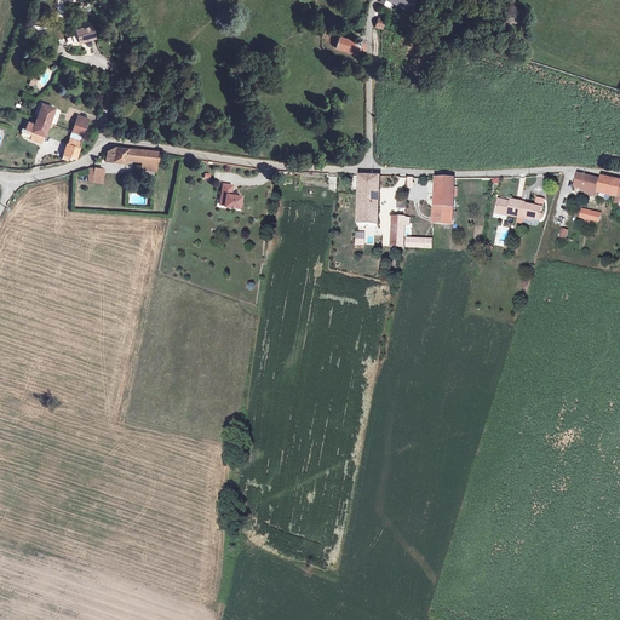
[(385,0),(409,13),(415,0),(385,0)]
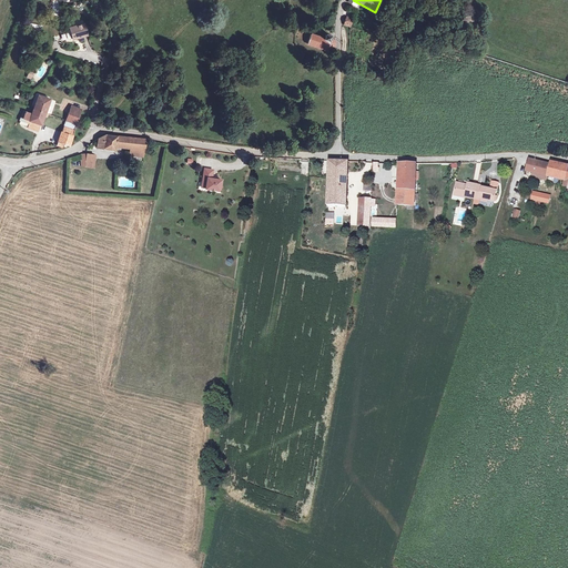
[(73,31),(75,42),(88,40),(85,29),(73,31)]
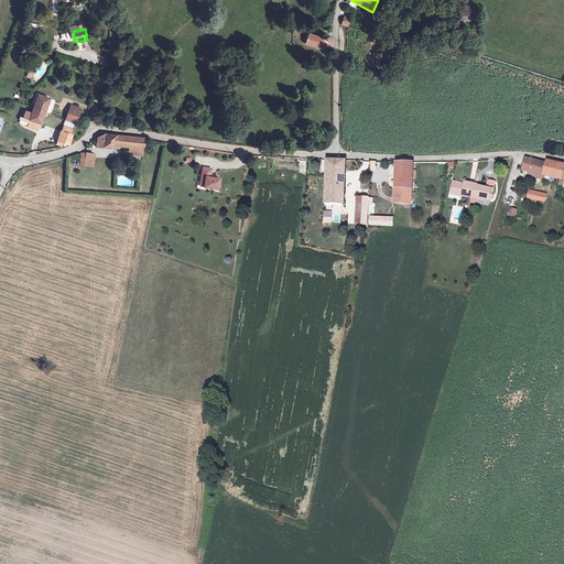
[(332,45),(331,36),(329,36),(325,35),(323,39),(308,35),(306,45),(326,51),(327,49),(328,49),(331,47),(332,45)]
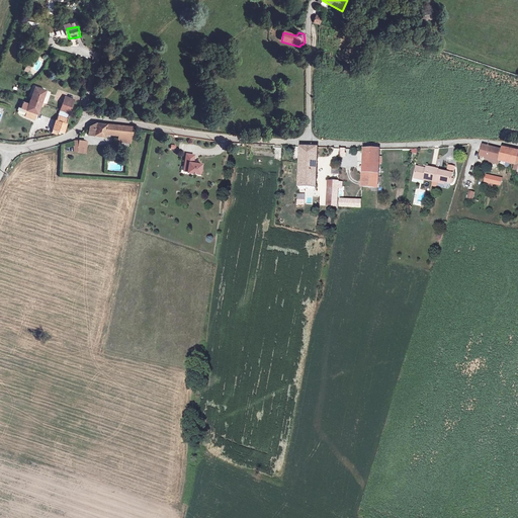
[(31,101),(41,105),(47,92),(35,88),(31,101)]
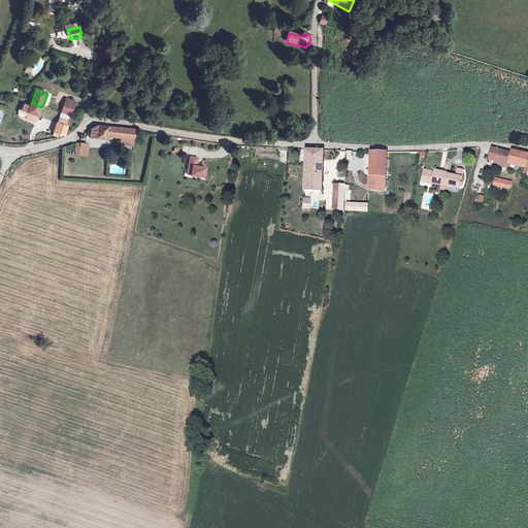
[(63,114),(72,118),(77,105),(67,101),(63,114)]
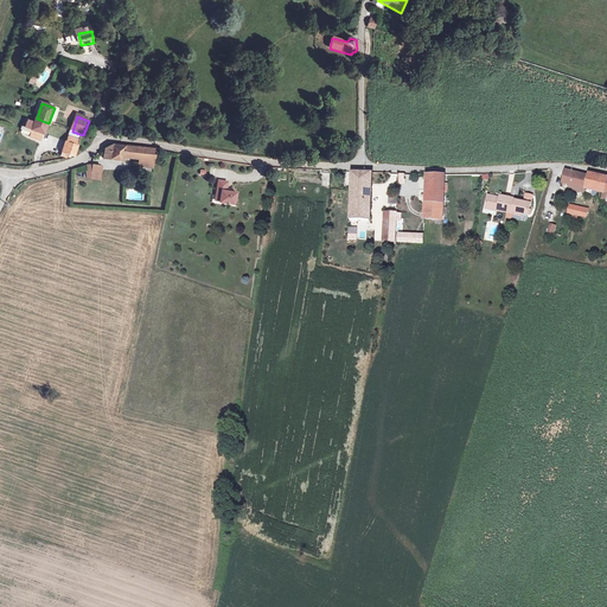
[(29,121),(25,128),(44,135),(49,123),(37,119),(34,123),(29,121)]
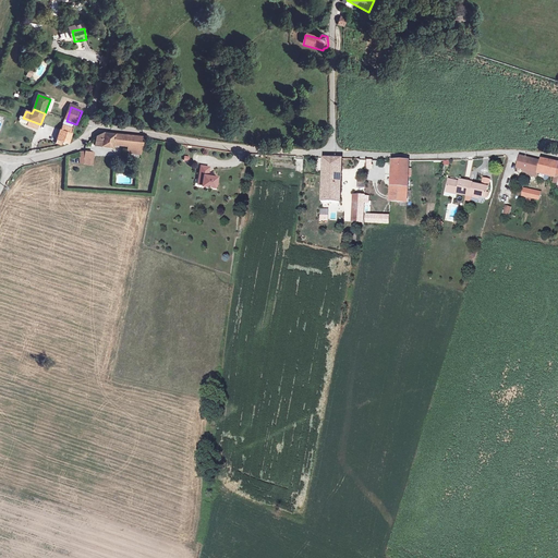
[(74,130),(64,126),(57,146),(59,147),(60,145),(62,146),(63,143),(69,145),(74,130)]
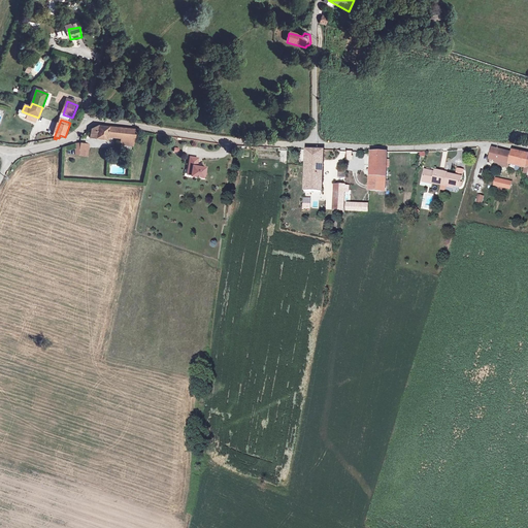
[(99,125),(91,130),(90,136),(106,138),(107,135),(123,137),(134,138),(135,130),(99,125)]
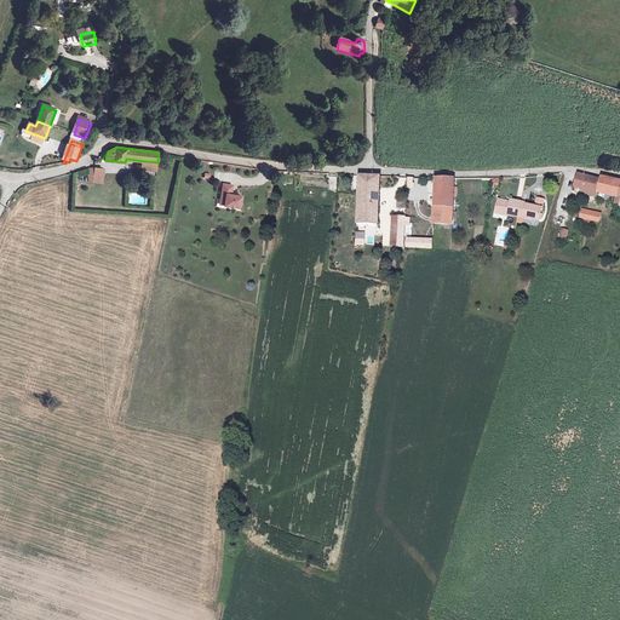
[(155,176),(158,162),(144,161),(142,173),(155,176)]
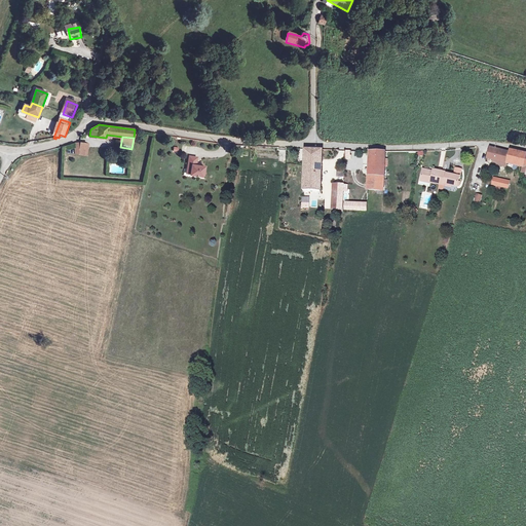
[(76,156),(84,155),(85,149),(87,149),(87,142),(73,141),(72,149),(76,149),(76,156)]
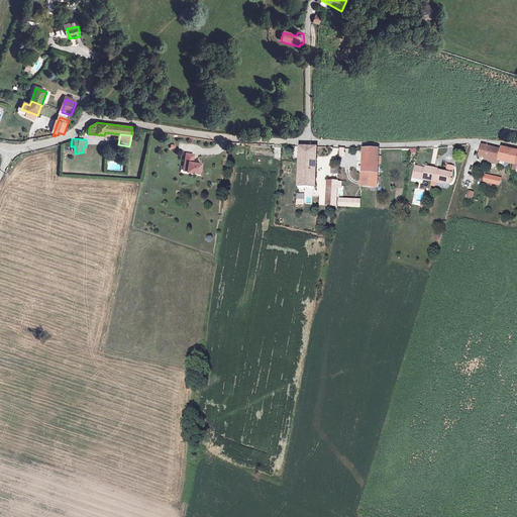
[(516,149),(504,147),(501,147),(500,149),(482,145),(480,156),(486,158),(485,162),(497,164),(498,160),(516,164),(516,170),(516,149)]
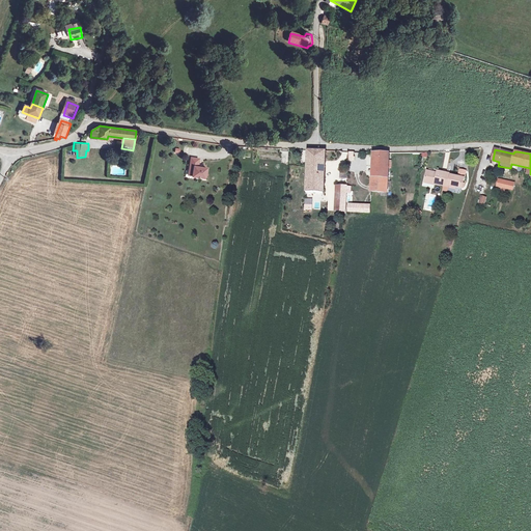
[(319,210),(325,211),(325,203),(327,151),(311,150),(308,210),(319,210)]
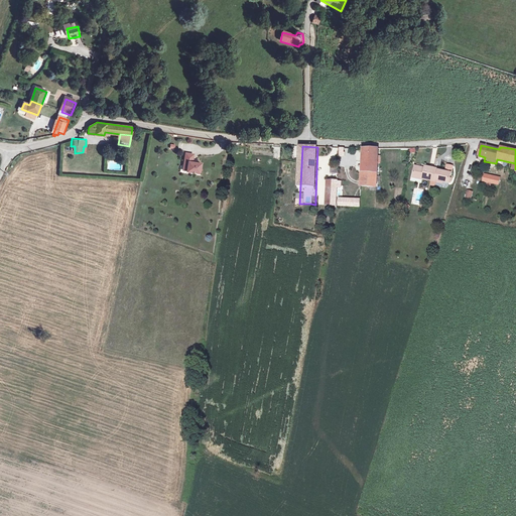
[(364,149),(362,186),(377,187),(379,149),(364,149)]
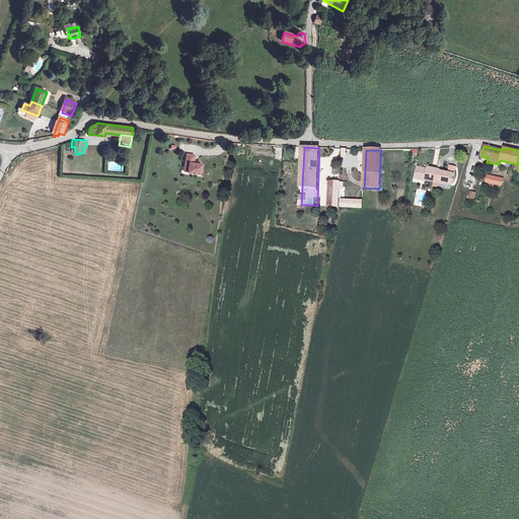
[(193,162),(193,160),(194,154),(186,153),(183,166),(188,166),(187,171),(187,172),(199,174),(200,172),(202,164),(197,163),(193,162)]
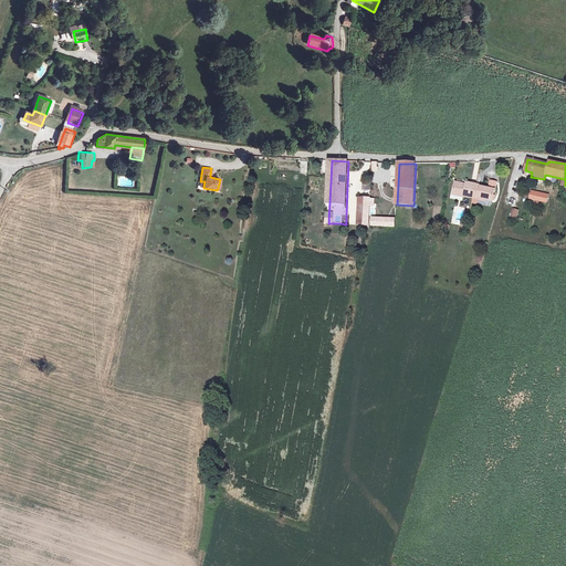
[(119,178),(118,185),(133,187),(133,179),(124,179),(124,178),(124,177),(123,177),(122,177),(121,177),(121,178),(119,178)]
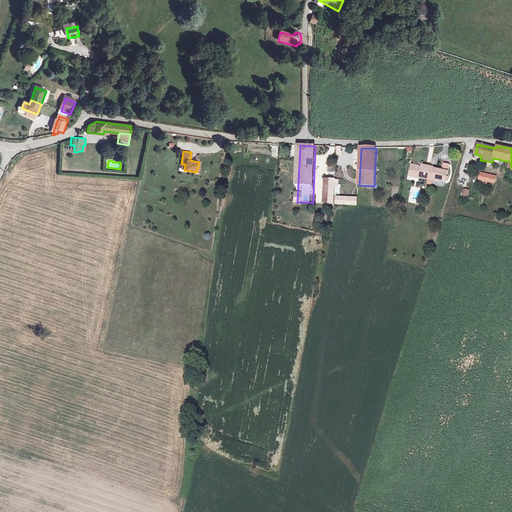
[(437,166),(432,165),(429,179),(434,180),(435,178),(447,180),(449,170),(450,163),(445,162),(443,169),(436,168),(437,166)]
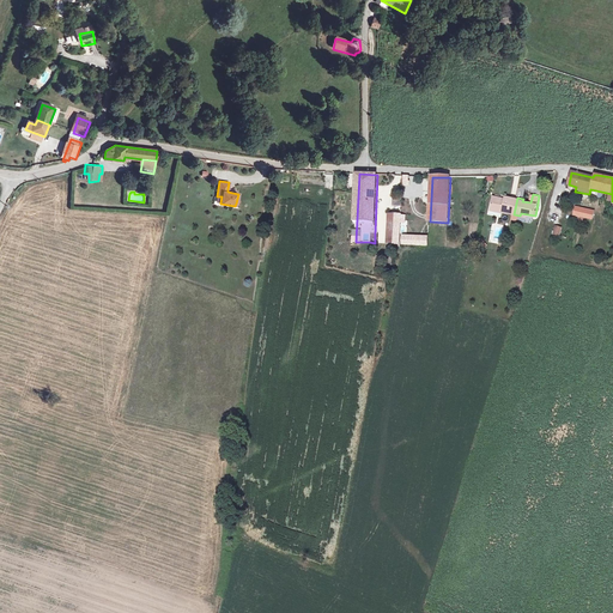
[(503,212),(514,214),(517,198),(507,195),(505,198),(495,195),(492,208),(504,211),(503,212)]
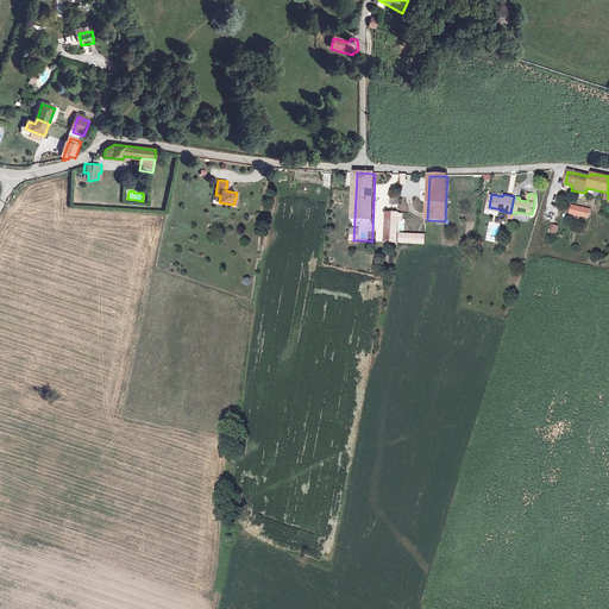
[(572,208),(571,213),(586,218),(589,212),(572,208)]
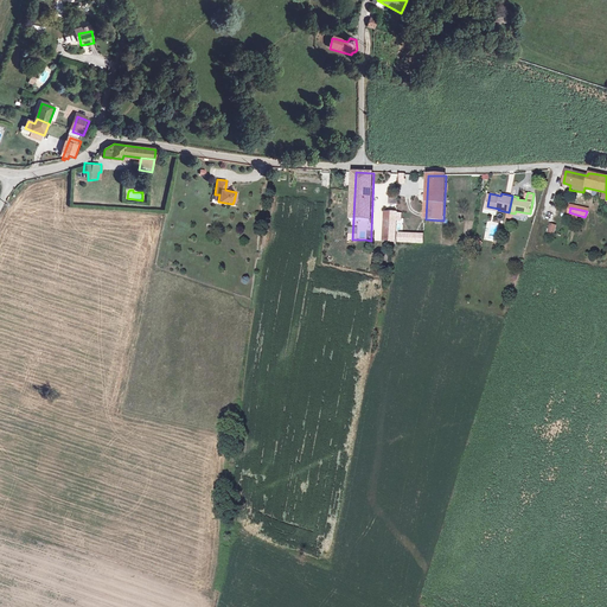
[(384,242),(391,242),(395,242),(396,232),(397,215),(385,213),(384,242)]
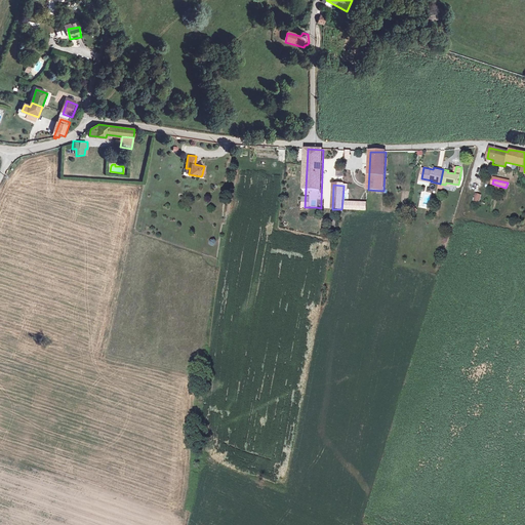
[(429,209),(432,196),(421,194),(418,207),(429,209)]
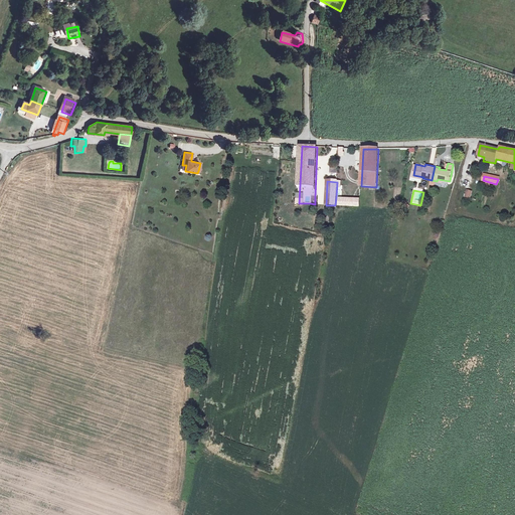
[(359,207),(360,199),(336,197),(335,205),(359,207)]
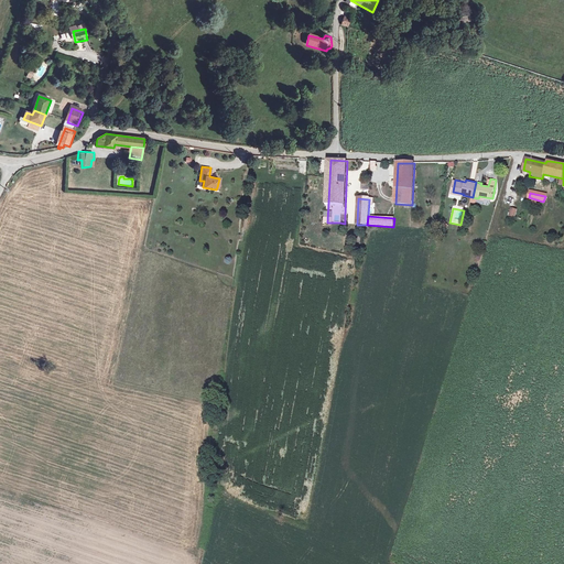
All buildings are outlined.
